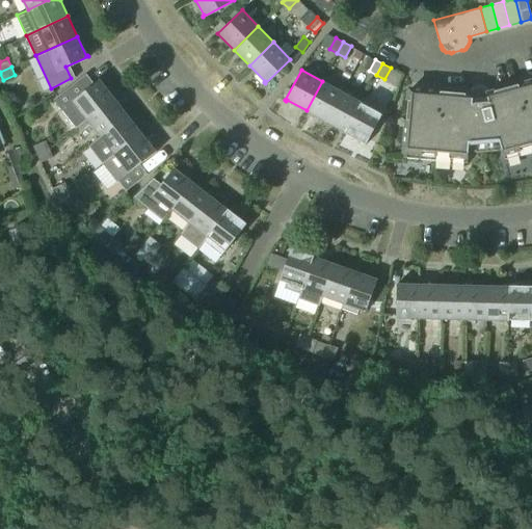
[(113,98),(100,80),(101,79),(100,78),(83,91),(76,81),(54,98),(62,109),(74,101),(77,105),(73,108),(83,122),(87,118),(87,117),(113,98)]
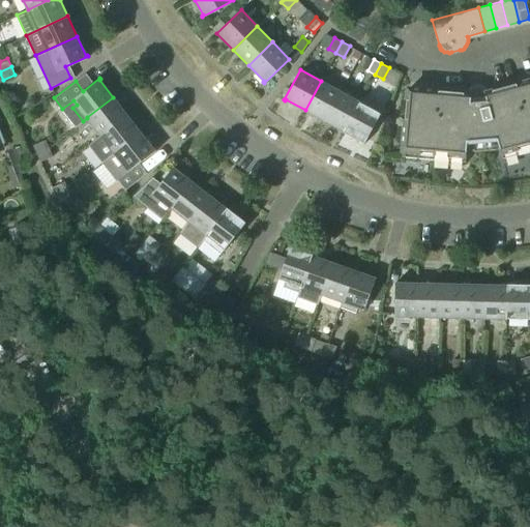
[(529,150),(529,80),(486,92),(483,88),(479,86),(475,87),(472,89),(470,93),(408,88),(402,156),(465,162),(467,143),(497,140),(502,158),(529,150)]
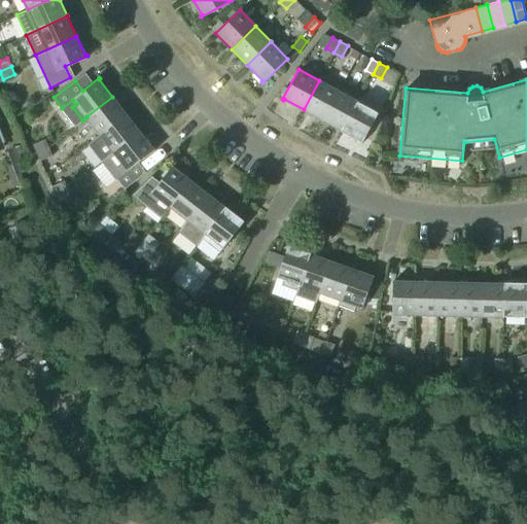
[(323,119),(339,91),(319,80),(304,109),(323,119)]
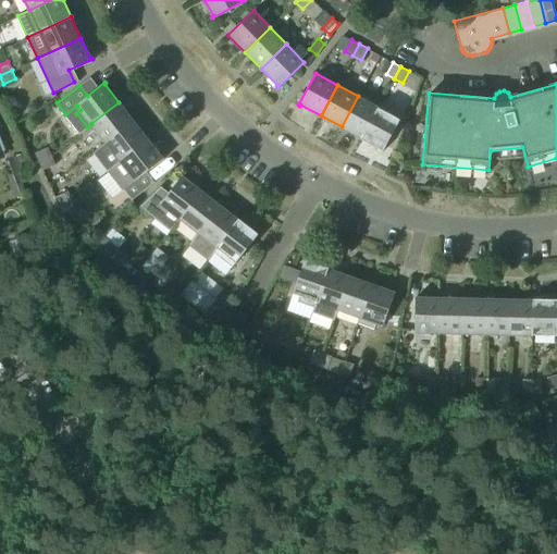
[(361,139),(379,107),(358,96),(342,126),(361,137),(360,138),(361,139)]
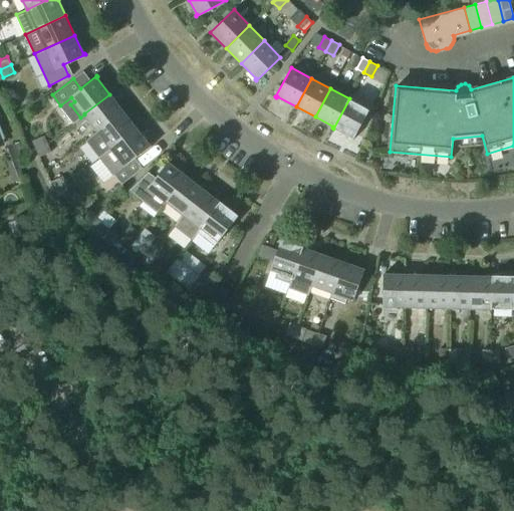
[(97,131),(122,111),(109,94),(84,113),(84,114),(97,131)]
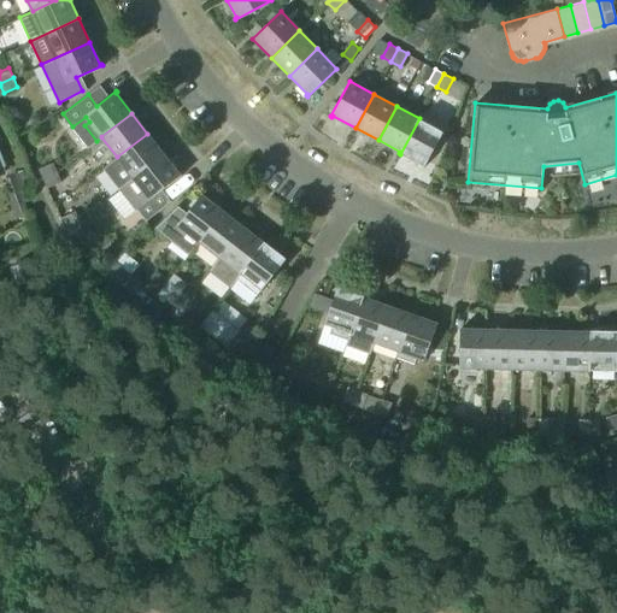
[(424,166),(442,131),(419,118),(400,154),(424,166)]
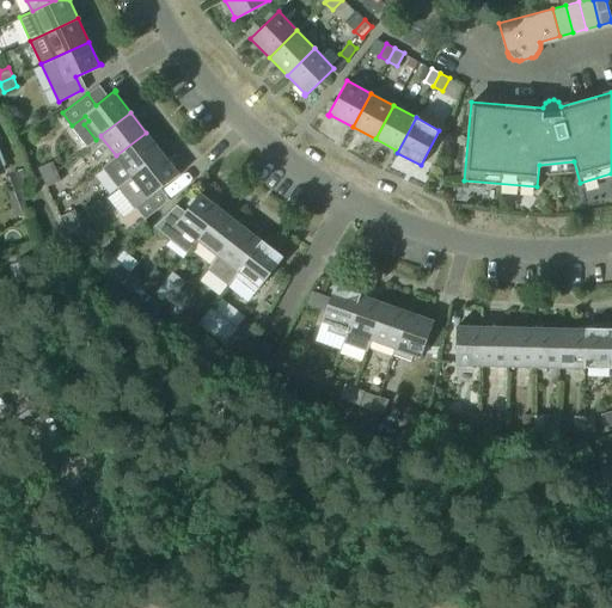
[(118,188),(163,153),(146,133),(116,155),(102,167),(118,188)]
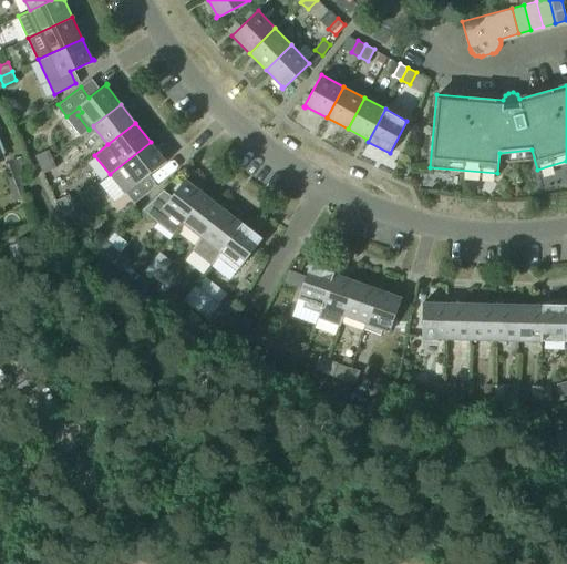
[(164,160),(151,142),(110,174),(124,193),(126,192),(134,202),(157,184),(148,174),(166,160),(165,159),(164,160)]
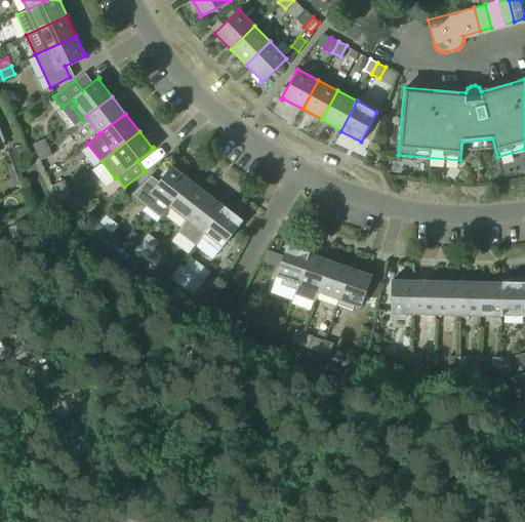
[(37,151),(48,146),(44,137),(33,144),(37,151)]
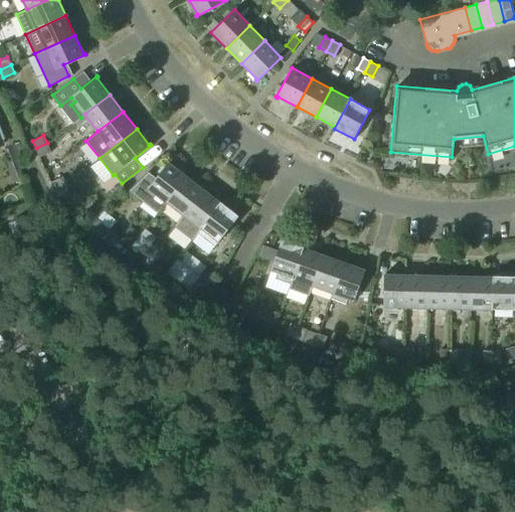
[(39,156),(51,151),(47,143),(36,148),(39,156)]
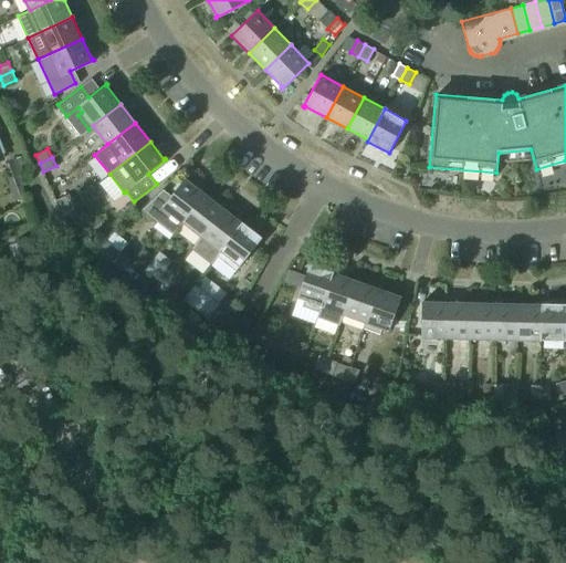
[(25,194),(18,173),(6,177),(13,198),(25,194)]
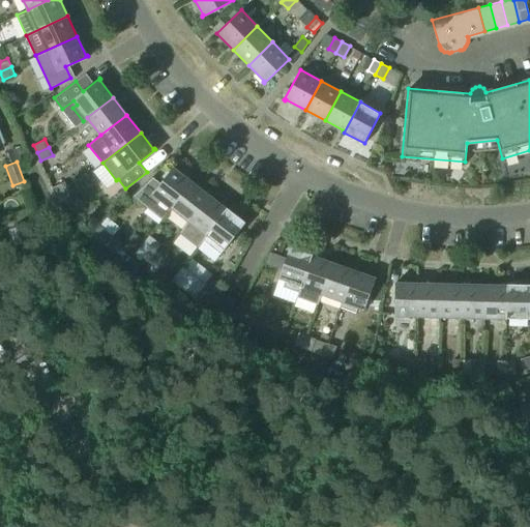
[(171,207),(192,181),(174,168),(175,167),(174,166),(160,182),(152,176),(134,196),(163,218),(172,208),(171,207)]
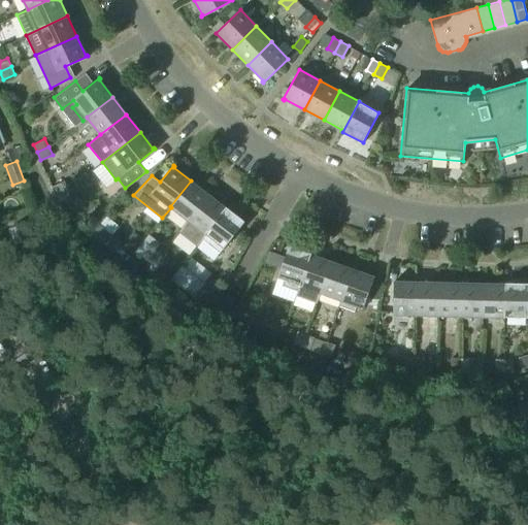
[(56,194),(68,188),(64,179),(53,186),(56,194)]
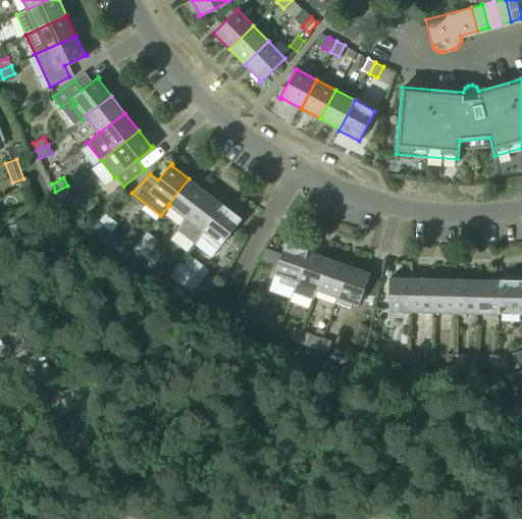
[(186,217),(206,192),(189,178),(168,204),(169,205),(186,217)]
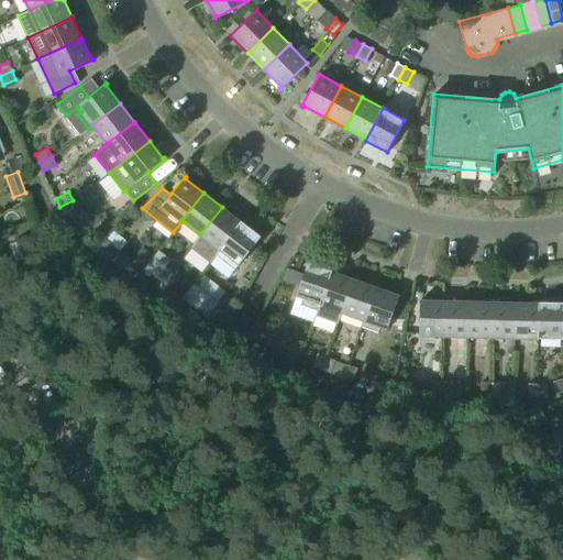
[(64,215),(69,212),(77,209),(73,200),(59,207),(64,215)]
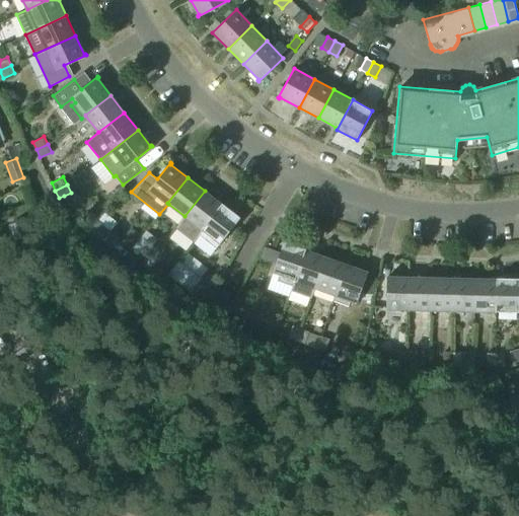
[(221,204),(205,191),(184,216),(176,227),(194,240),(198,233),(202,229),(202,230),(222,204),(221,204)]
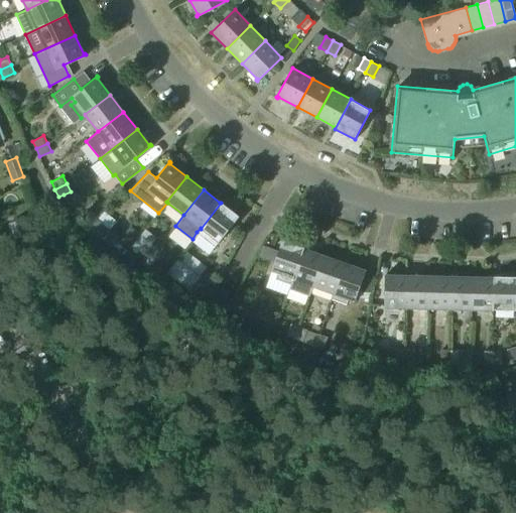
[(215,246),(239,216),(221,203),(201,229),(201,228),(197,232),(215,246)]
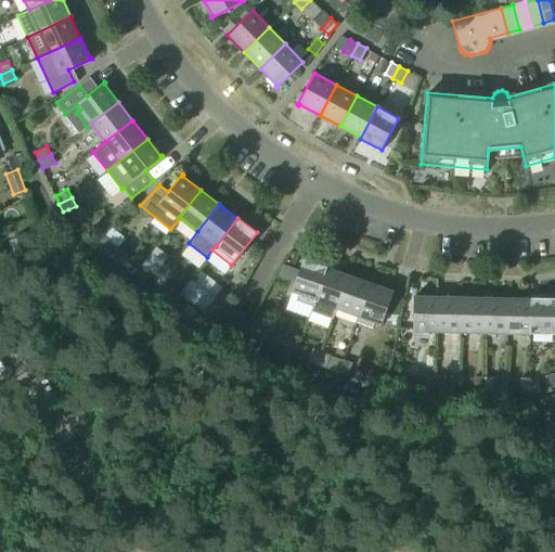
[(16,255),(30,251),(25,235),(11,240),(16,255)]
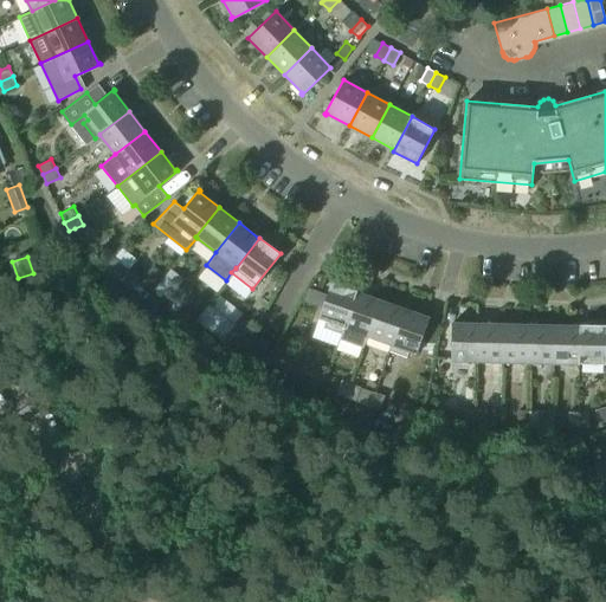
[(150,270),(143,279),(155,287),(166,274),(159,269),(150,270)]
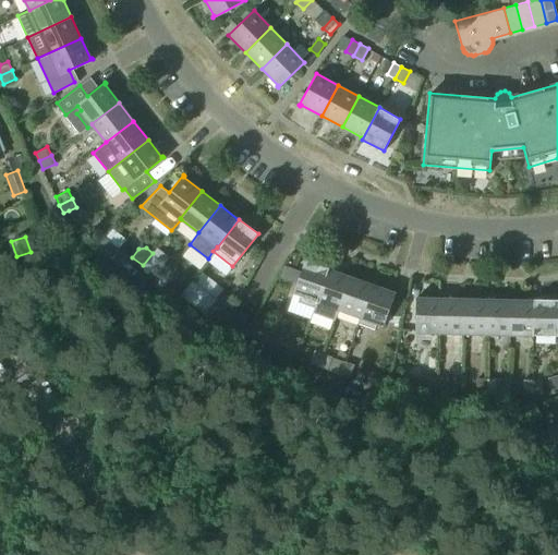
[(315,306),(317,302),(316,301),(328,267),(305,260),(302,269),(298,282),(293,293),(300,296),(298,301),(315,306)]
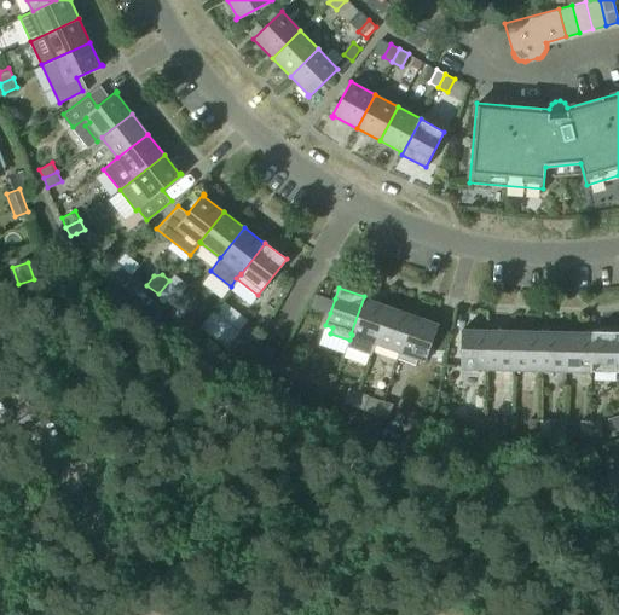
[(179,311),(189,297),(181,291),(172,303),(179,311)]
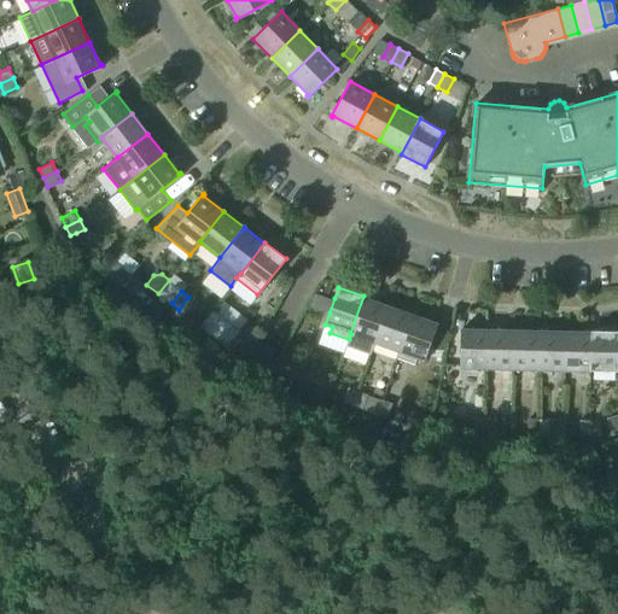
[(315,292),(310,305),(320,309),(330,313),(334,298),(325,296),(315,292)]
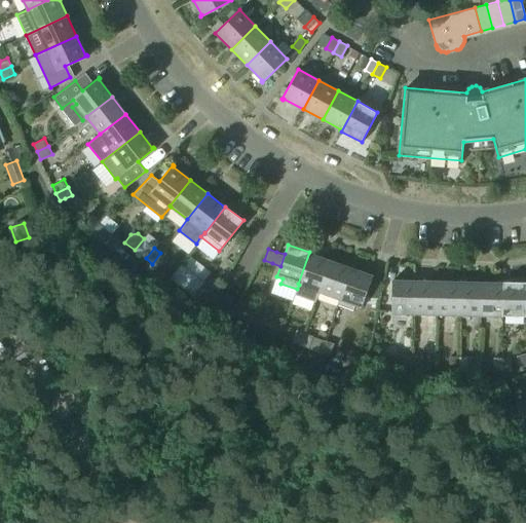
[(315,302),(318,292),(330,260),(309,253),(310,252),(309,252),(298,284),(299,285),(297,289),(295,295),(315,302)]
